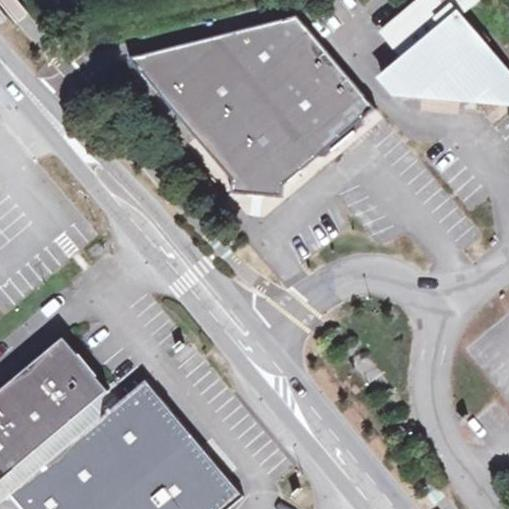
[(381,79),(393,94),(440,98),(508,104),(508,73),(459,14),(475,0),(419,0),(382,32),(404,59),(381,79)]
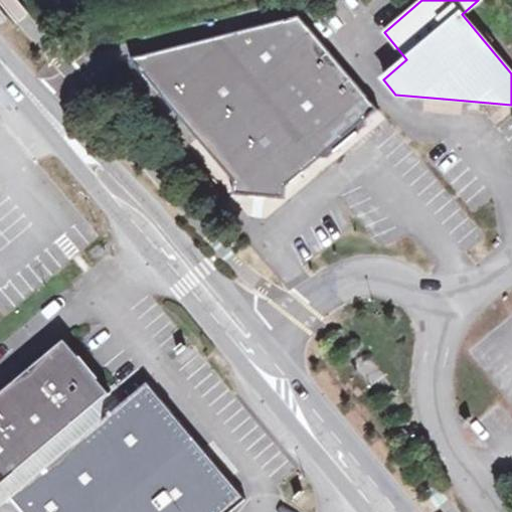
[(296,16),(211,38),(309,164),(322,154),(329,154),(347,140),(363,127),(364,119),(375,110),(305,23),(296,16)]
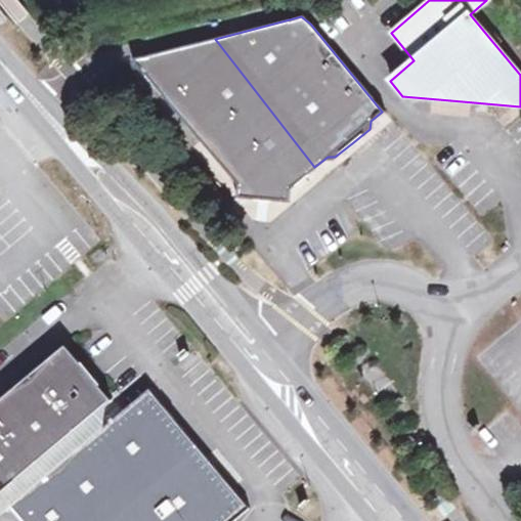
[(239,184),(236,198),(273,200),(288,202),(290,187),(314,167),(215,39),(133,59),(239,184)]
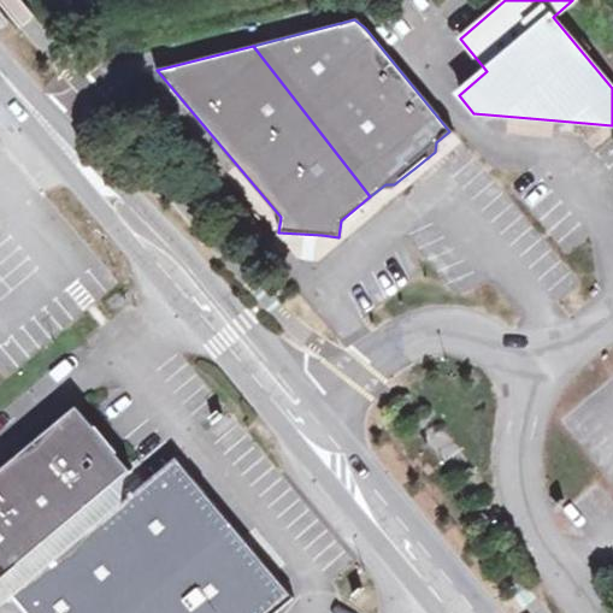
[(75,402),(21,447),(76,511),(125,470),(129,466),(102,435),(75,402)]
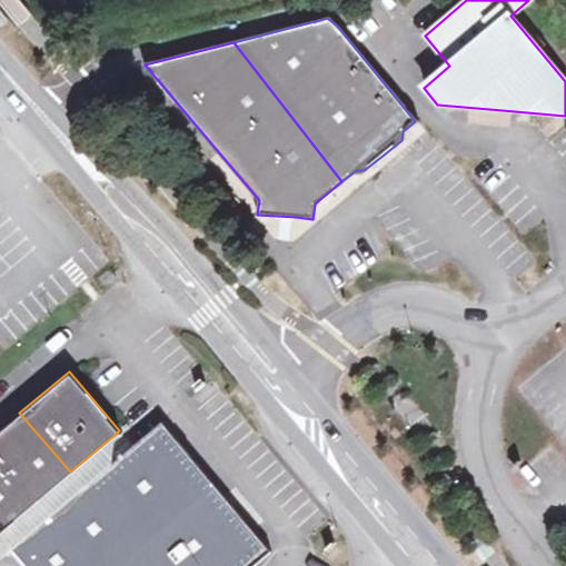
[(152,565),(82,485),(70,472),(19,413),(0,428),(0,535),(26,565),(152,565)]
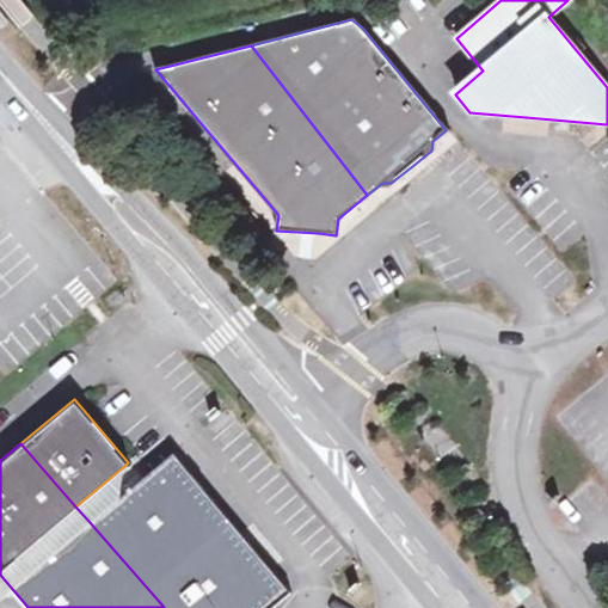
[(123,492),(88,521),(164,607),(265,607),(289,589),(256,547),(189,470),(173,450),(141,478),(123,492)]
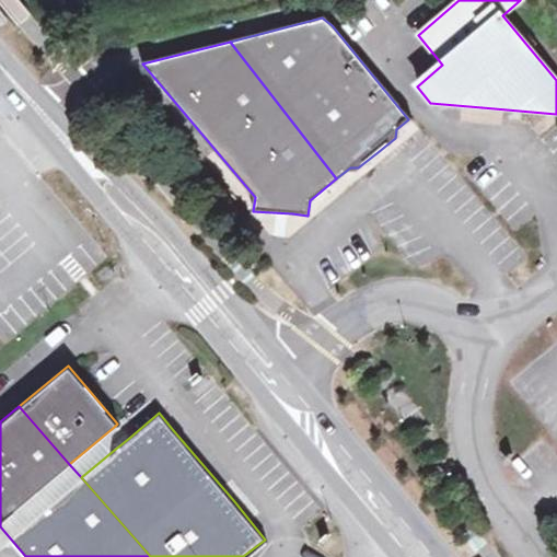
[(81,477),(113,451),(114,427),(69,464),(81,477)]
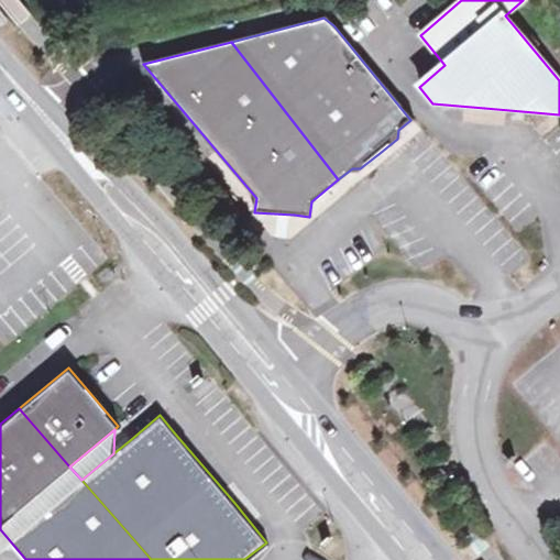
[(0,559),(25,559),(0,529),(0,559)]
